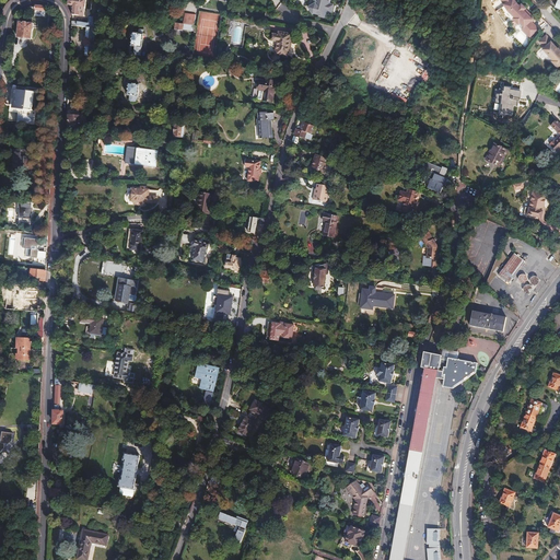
[(71,14),(84,15),(84,0),(68,0),(69,6),(71,6),(71,14)]
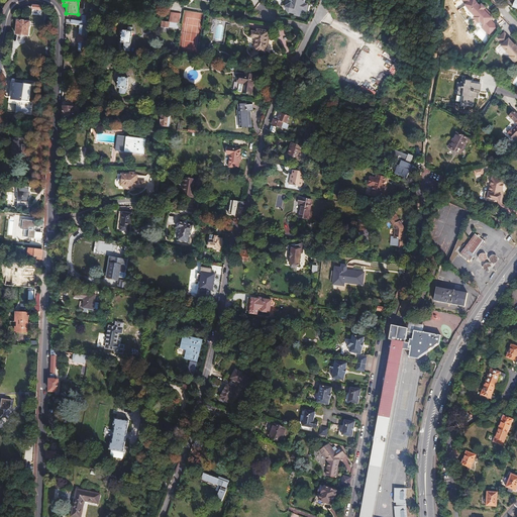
[(290,0),(288,4),(284,6),(285,11),(287,10),(291,12),(291,13),(294,15),(296,12),(297,13),(298,11),(301,5),(302,3),(303,3),(304,1),(303,1),(303,0),(290,0)]
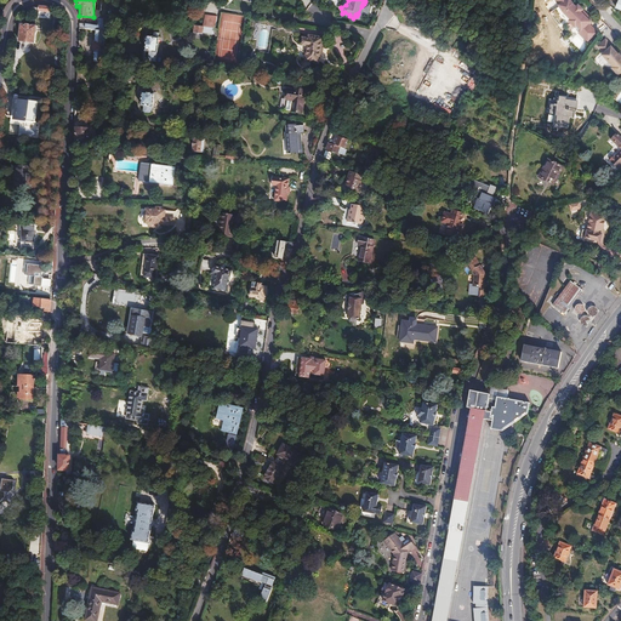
[(579,27),(587,16),(586,15),(585,16),(580,11),(582,10),(579,5),(576,7),(574,4),(570,0),(559,0),(560,1),(559,3),(564,11),(570,18),(569,20),(575,27),(576,24),(579,27)]
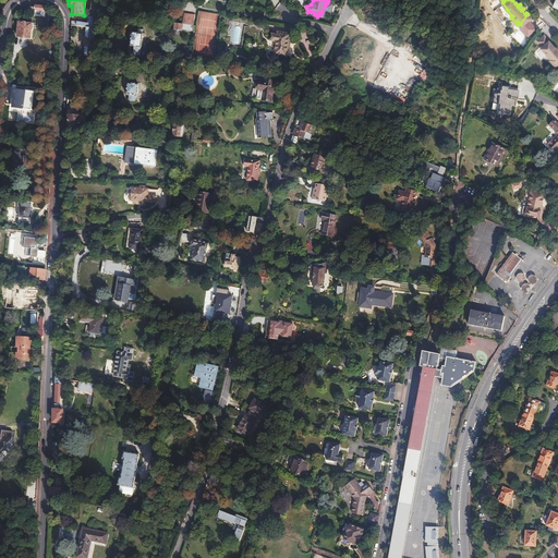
[(182,25),(193,26),(194,16),(184,14),(183,23),(176,22),(174,28),(181,29),(182,25)]
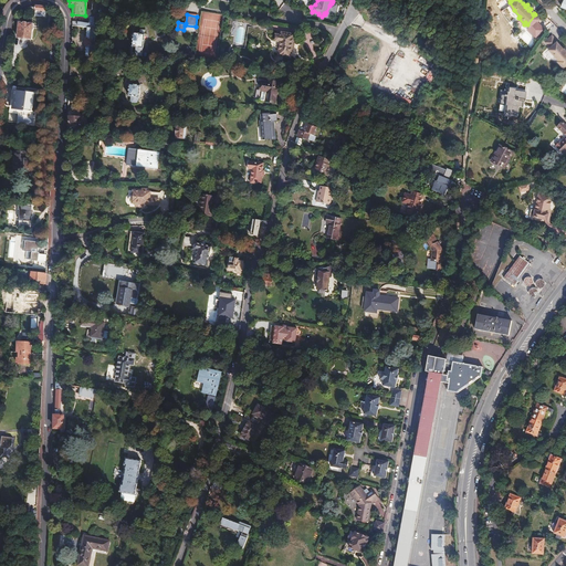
[(540,20),(535,14),(527,24),(535,33),(542,28),(536,22),(540,20)]
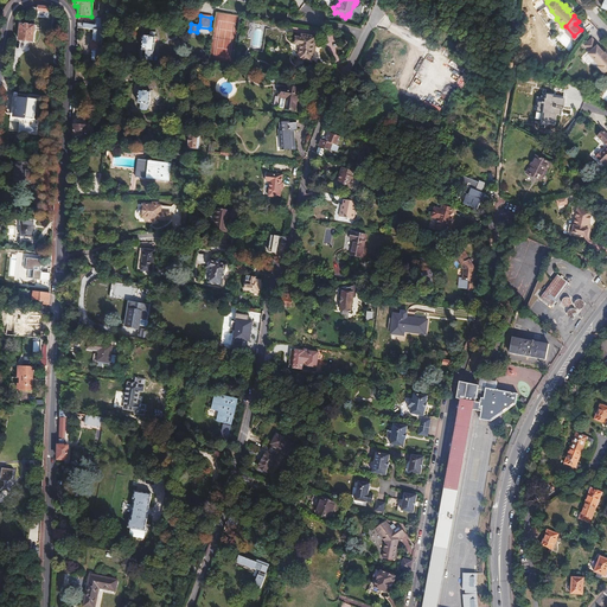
[(103,27),(104,19),(104,17),(96,17),(95,24),(77,23),(77,27),(93,29),(97,30),(97,27),(102,27),(103,27)]
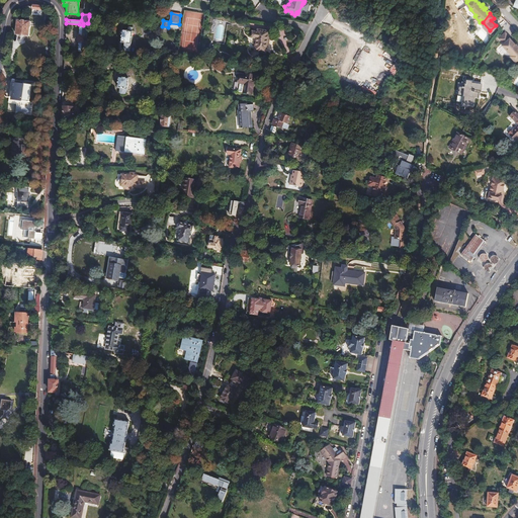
[(29,22),(17,21),(15,35),(28,36),(29,22)]
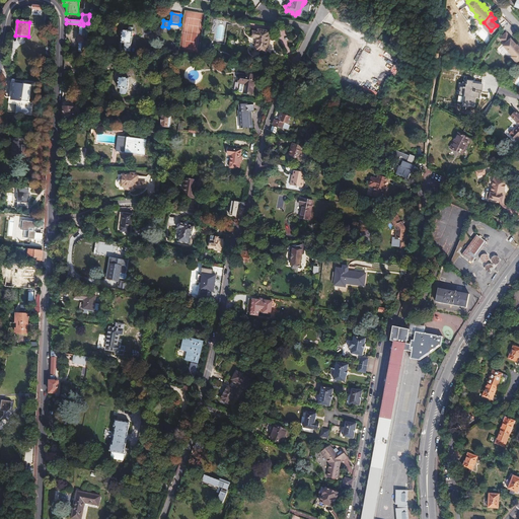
[(85,53),(87,23),(83,23),(83,25),(79,24),(77,52),(85,53)]
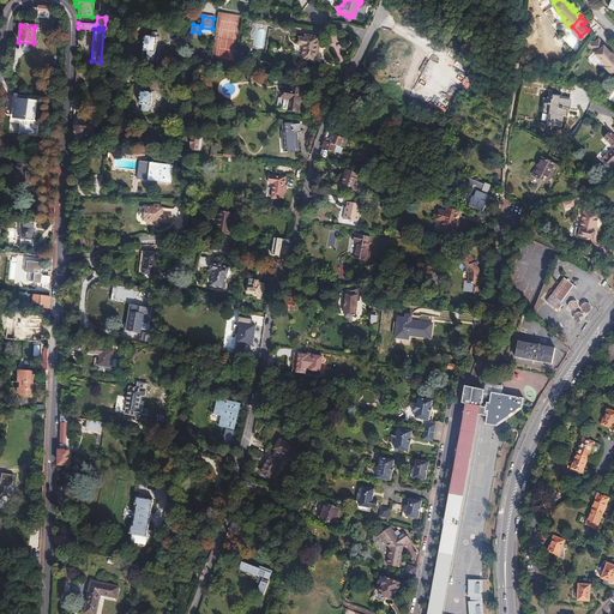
[(154,61),(157,37),(145,36),(143,59),(154,61)]
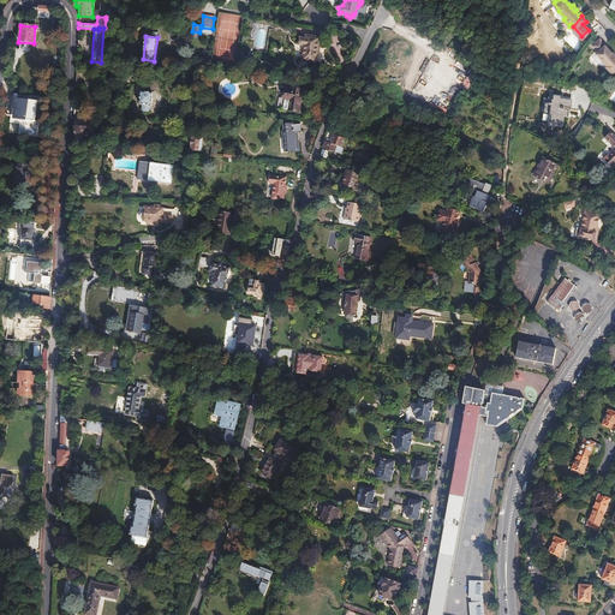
[(303,47),(300,63),(314,64),(316,49),(317,43),(317,42),(317,40),(304,37),(304,41),(298,40),(297,46),(303,47)]
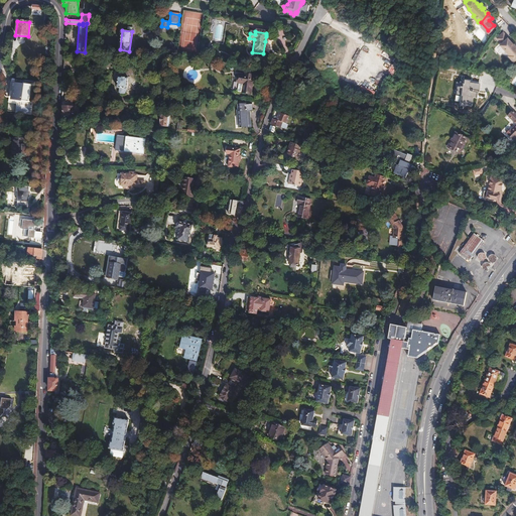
[(515,58),(515,45),(508,38),(509,37),(503,32),(497,37),(502,43),(507,48),(506,49),(510,54),(509,55),(514,60),(515,58)]
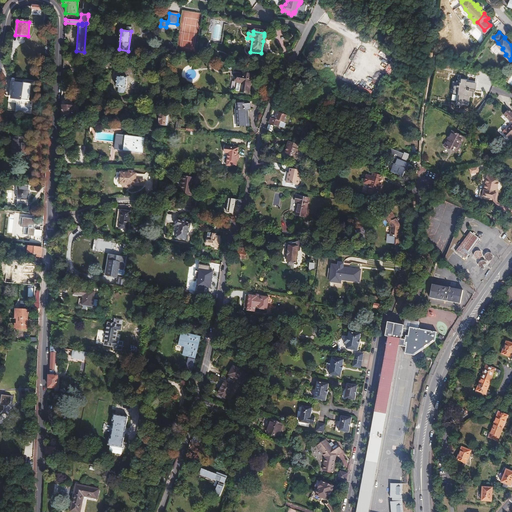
[(360,47),(356,55),(353,53),(350,59),(353,61),(348,70),(353,73),(365,50),(360,47)]
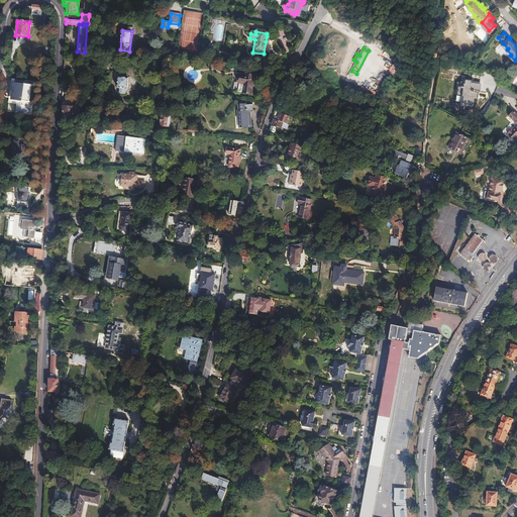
[(71,69),(71,61),(64,60),(63,68),(71,69)]
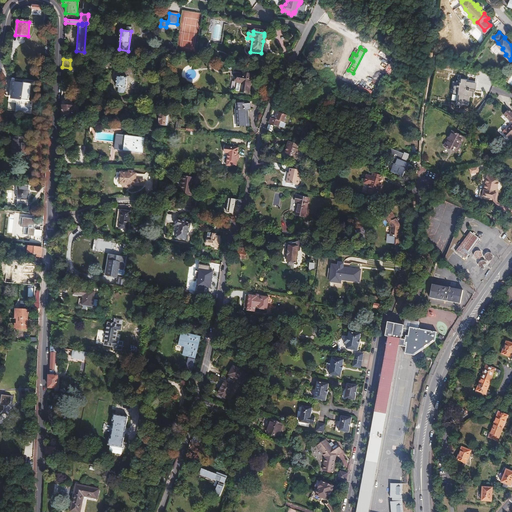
[(241,93),(248,94),(250,75),(243,75),(243,76),(237,75),(236,83),(242,84),(241,93)]
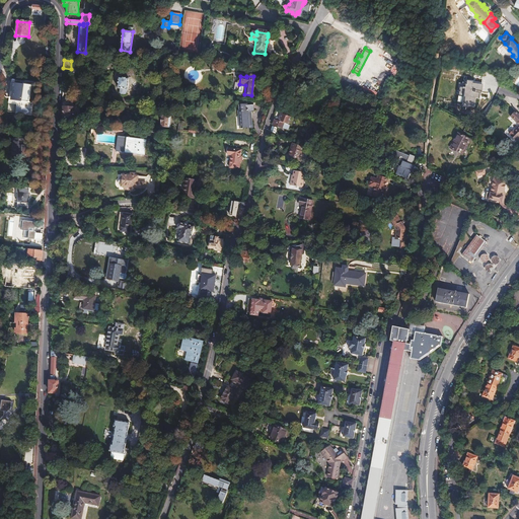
[(131,78),(122,77),(120,88),(130,89),(131,78)]
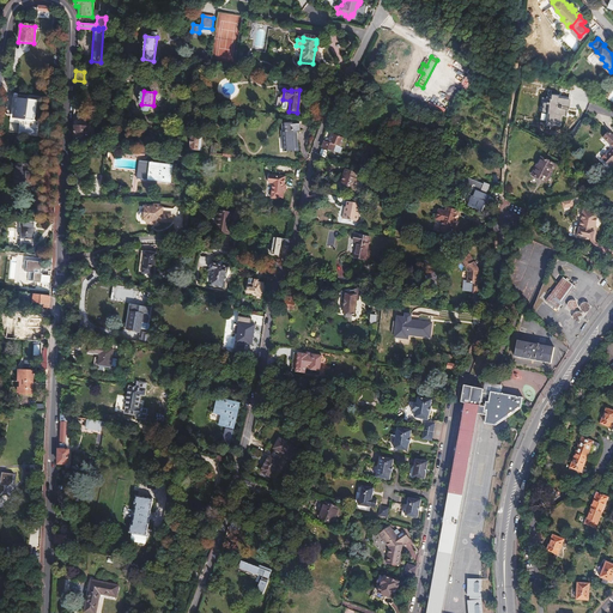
[(570,109),(571,99),(560,98),(560,96),(554,96),(553,101),(552,101),(550,115),(552,115),(551,123),(562,125),(563,116),(565,116),(566,109),(570,109)]
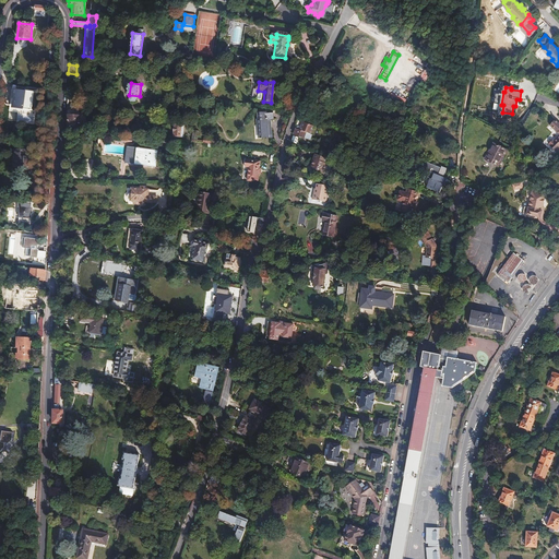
[(35,109),(36,91),(16,88),(15,98),(26,99),(25,108),(35,109)]
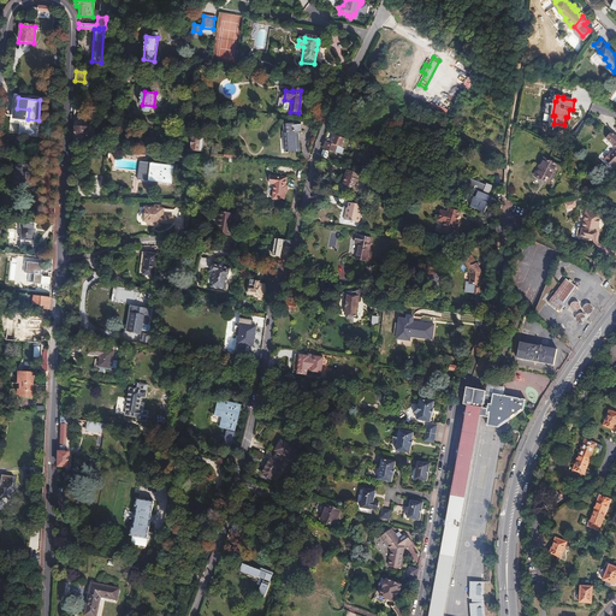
[(292,153),(298,152),(296,131),(298,131),(298,124),(283,126),(284,134),(282,134),(283,140),(284,140),(286,153),(292,152),(292,153)]
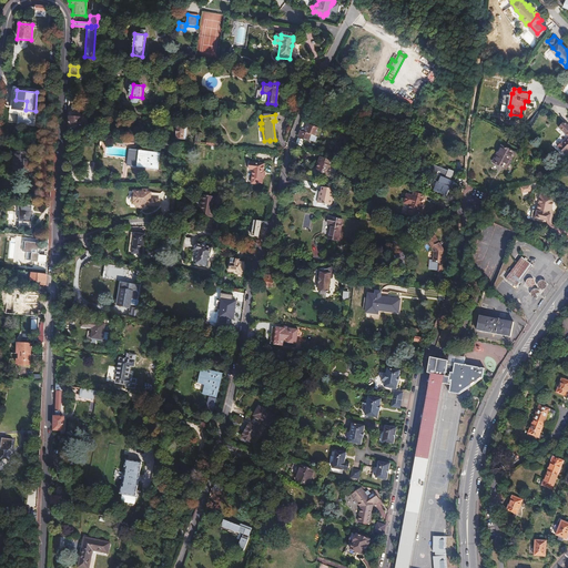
[(81,130),(81,118),(67,117),(67,129),(81,130)]
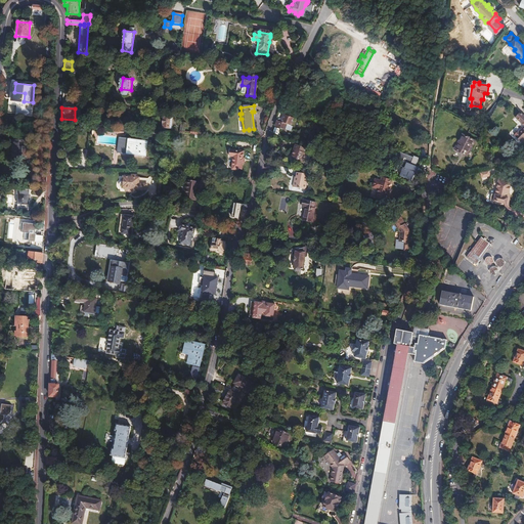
[(523,115),(520,112),(515,117),(523,124),(523,127),(521,131),(520,131),(516,135),(523,141),(523,140),(523,115)]
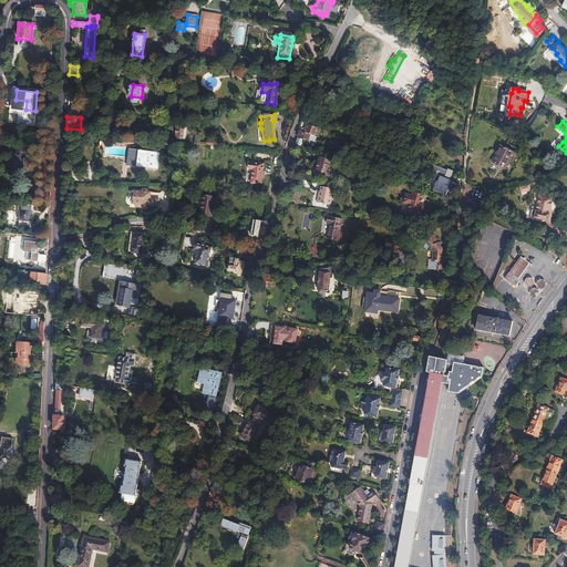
[(317,130),(302,124),(299,131),(297,137),(313,143),(316,137),(315,136),(317,130)]
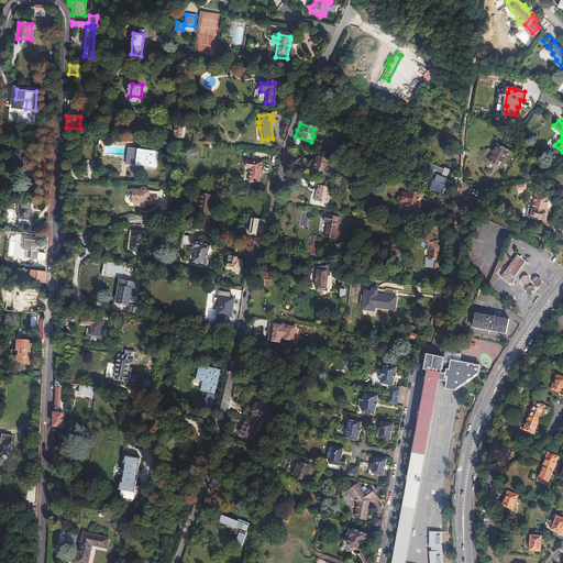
[(176,136),(184,136),(186,124),(178,124),(176,136)]
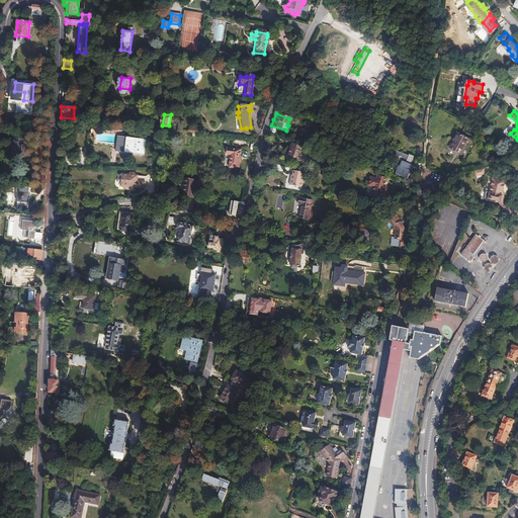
[(190,131),(185,127),(186,119),(181,119),(180,123),(179,133),(189,134),(197,134),(198,128),(190,127),(190,131)]
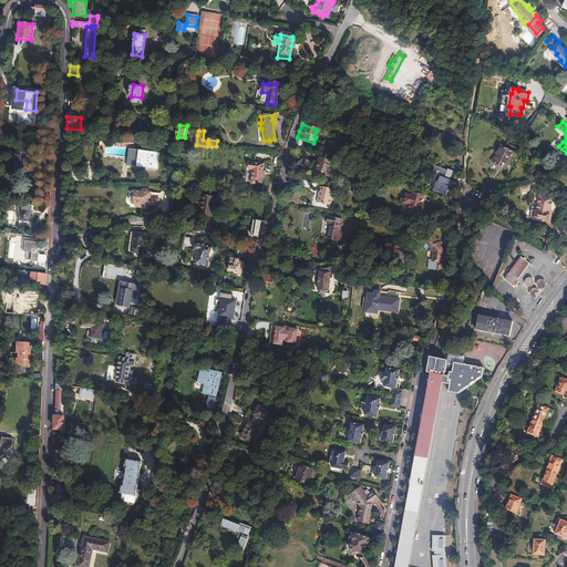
[(126,148),(107,146),(106,155),(126,157),(126,148)]
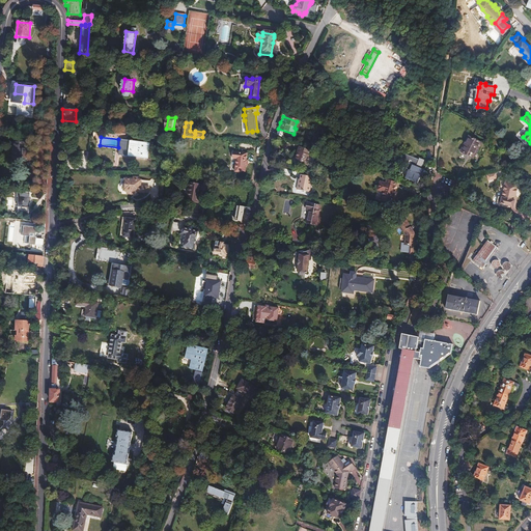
[(479,142),(469,137),(460,151),(472,157),(479,142)]
